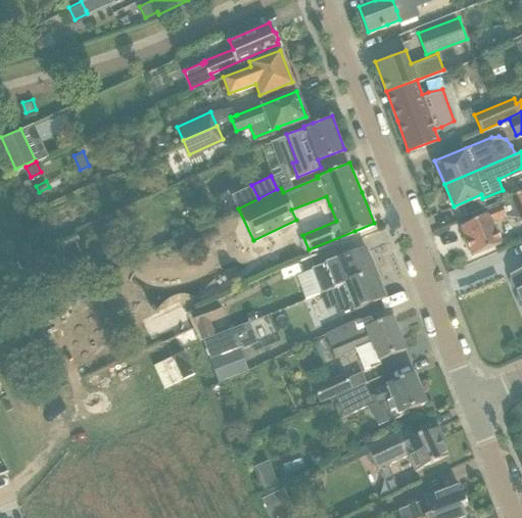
[(474,219),(461,224),(473,253),(504,241),(494,220),(509,214),(509,213),(519,215),(521,220),(521,189),(485,205),(481,207),(471,212),(474,219)]
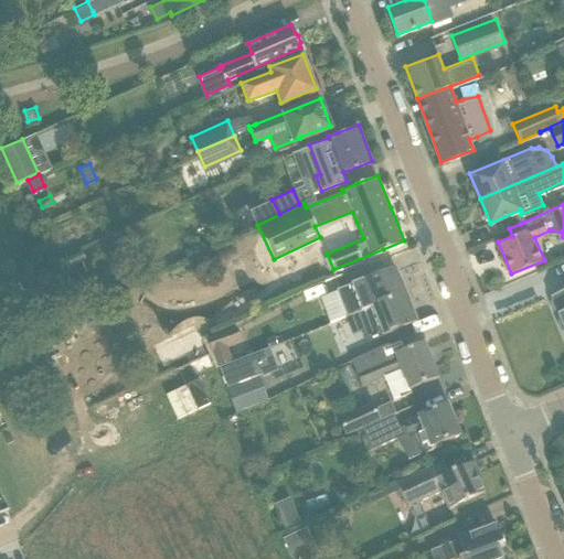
[(396,267),(396,266),(338,289),(344,305),(348,313),(349,313),(405,290),(396,267)]
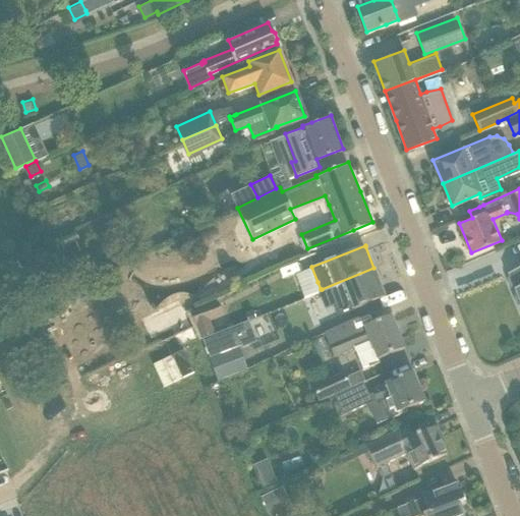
[(519,265),(509,270),(516,286),(515,286),(519,296),(519,265)]
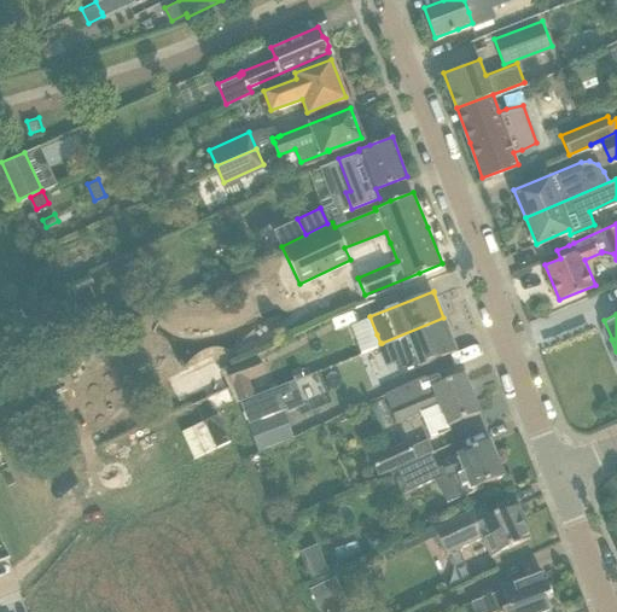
[(457,347),(455,348),(443,318),(382,343),(388,360),(395,357),(400,371),(457,348),(457,347)]
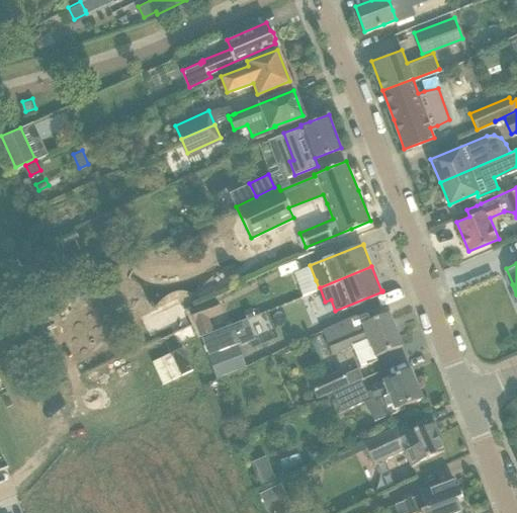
[(216,296),(190,307),(200,334),(213,329),(207,314),(221,309),(216,296)]
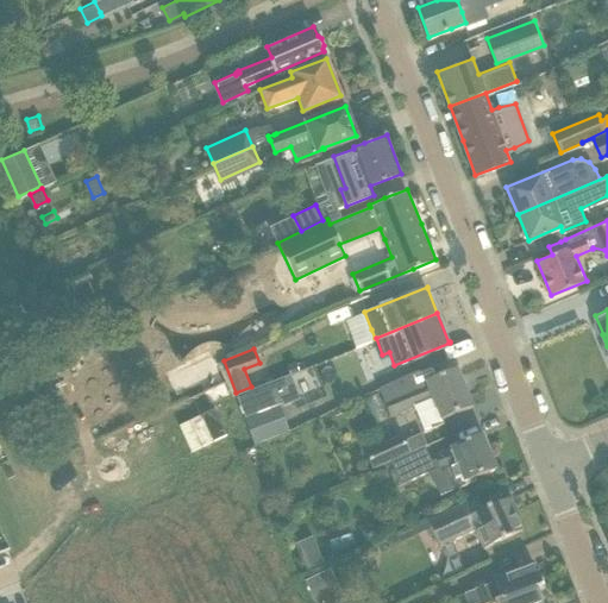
[(439,418),(472,403),(457,366),(411,385),(406,375),(378,387),(392,414),(414,404),(424,428),(440,421),(439,418)]
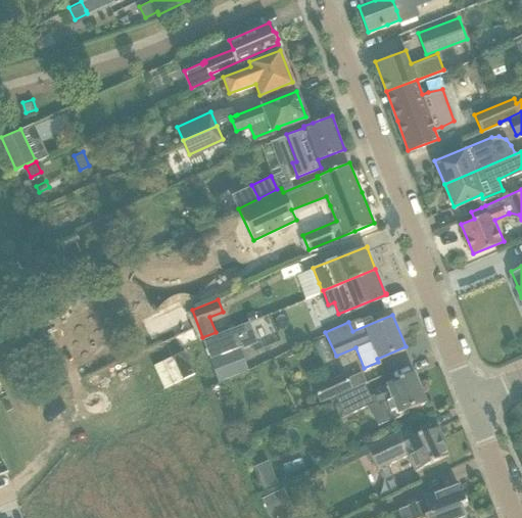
[(216,332),(202,337),(210,357),(242,344),(243,345),(256,339),(248,320),(216,332)]
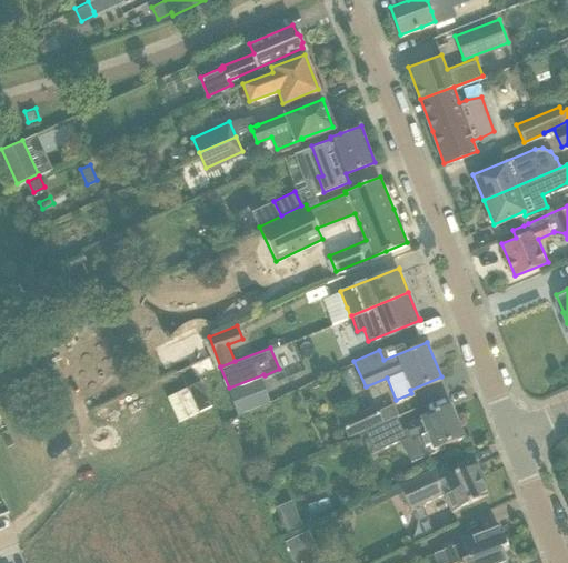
[(442,443),(464,434),(451,403),(406,421),(410,433),(406,435),(397,415),(384,422),(384,421),(365,429),(374,450),(401,438),(410,461),(444,448),(442,443)]
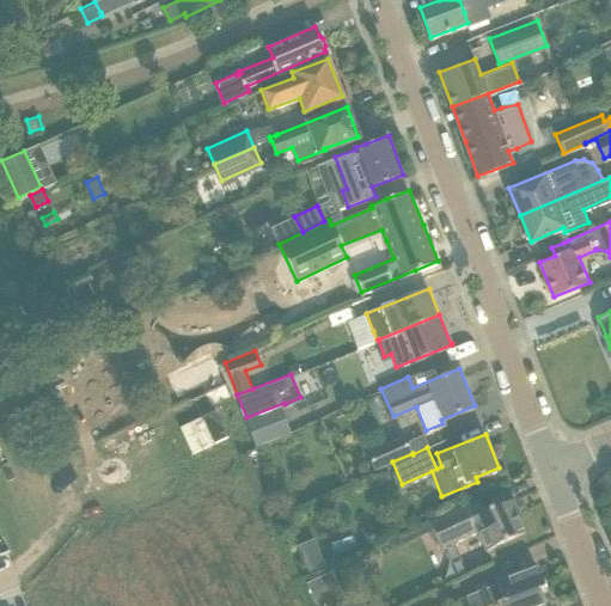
[(392,461),(413,453),(405,436),(367,452),(373,469),(392,460),(392,461)]
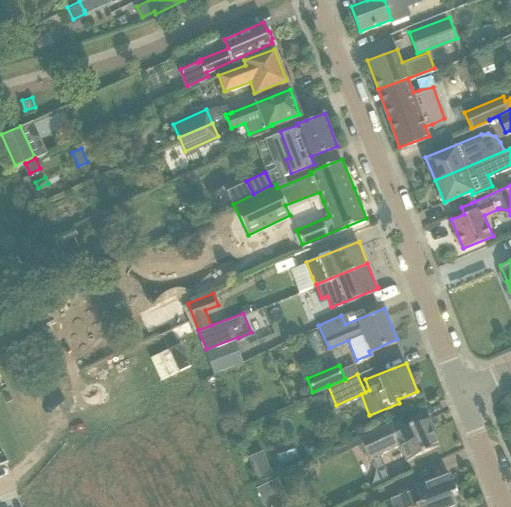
[(0,432),(20,423),(31,445),(57,432),(41,398),(22,407),(12,387),(0,393),(0,432)]
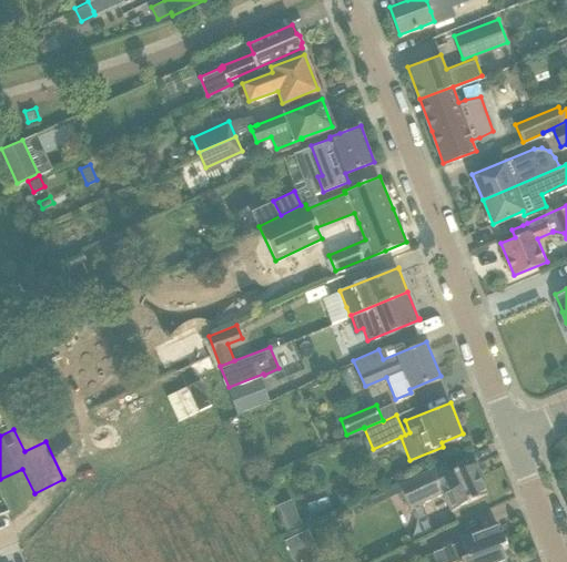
[(234,438),(226,442),(232,455),(240,450),(234,438)]
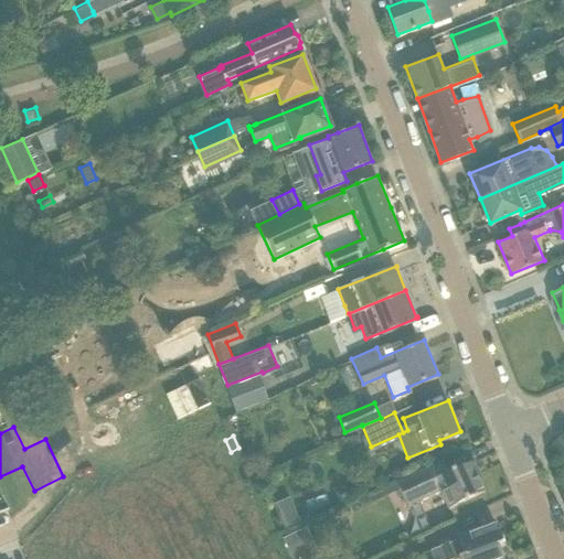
[(238,448),(231,452),(236,464),(244,460),(238,448)]
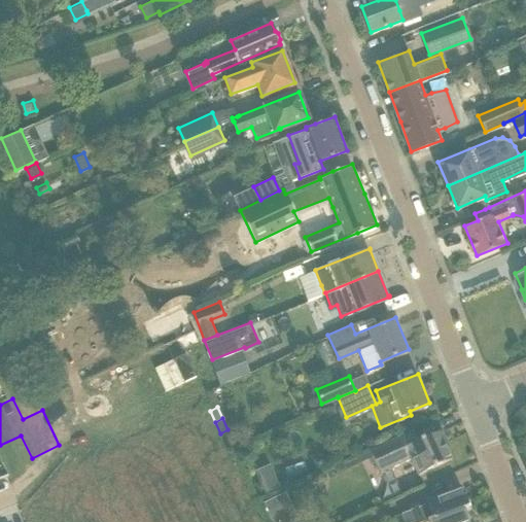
[(437,428),(418,438),(413,427),(370,448),(373,453),(381,472),(411,457),(418,473),(451,457),(437,428)]
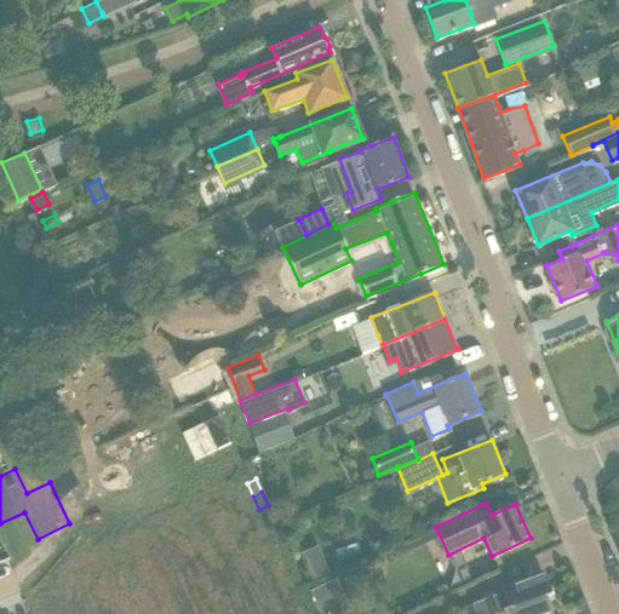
[(269,521),(261,524),(267,538),(275,534),(269,521)]
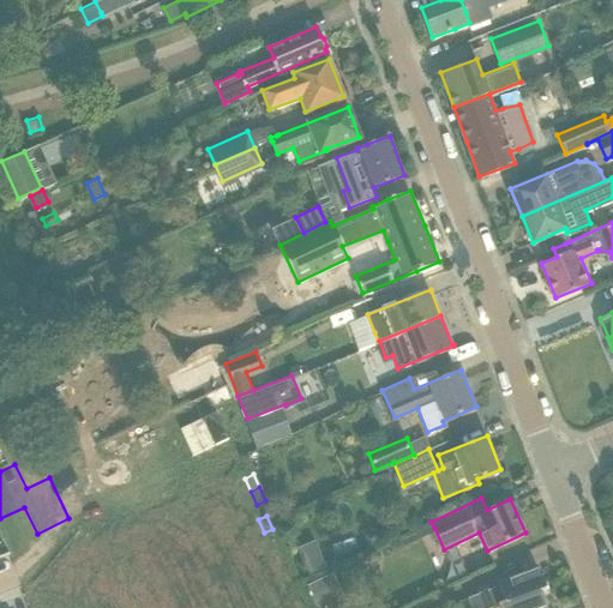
[(431,522),(414,529),(418,536),(434,528),(431,522)]
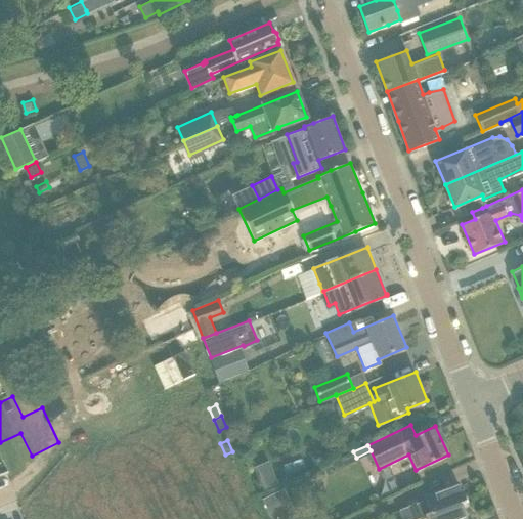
[(48,483),(24,494),(28,506),(31,505),(36,516),(36,517),(104,485),(103,482),(101,477),(94,464),(63,478),(70,491),(55,499),(48,483)]
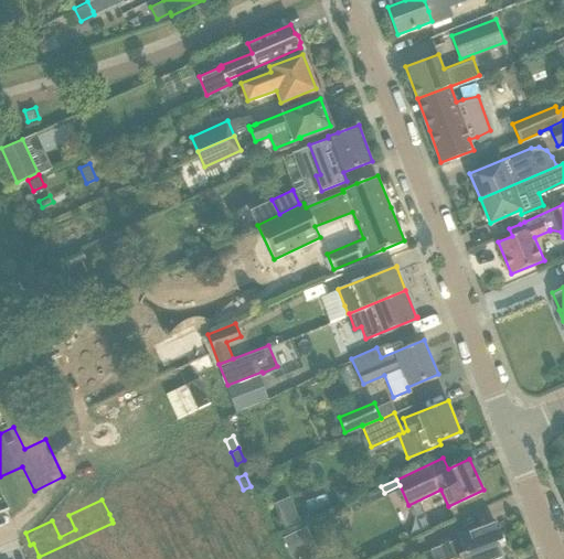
[(297,508),(282,515),(286,524),(301,517),(297,508)]
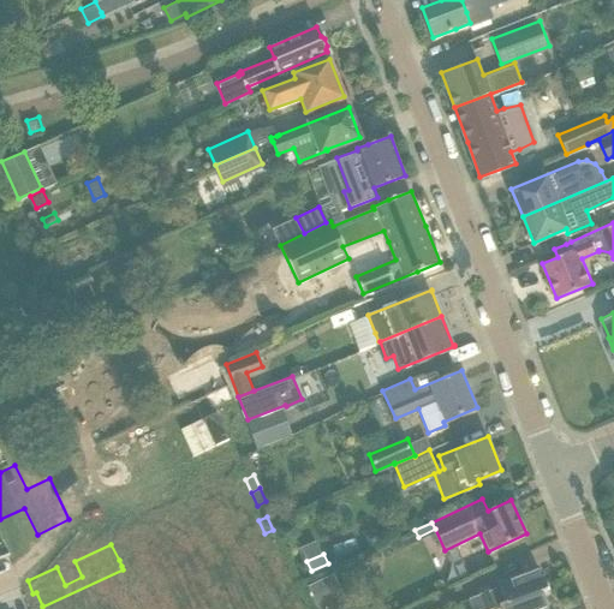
[(501,584),(469,596),(474,608),(493,608),(500,607),(501,608),(548,608),(550,608),(543,590),(548,587),(540,565),(517,573),(500,579),(501,584)]
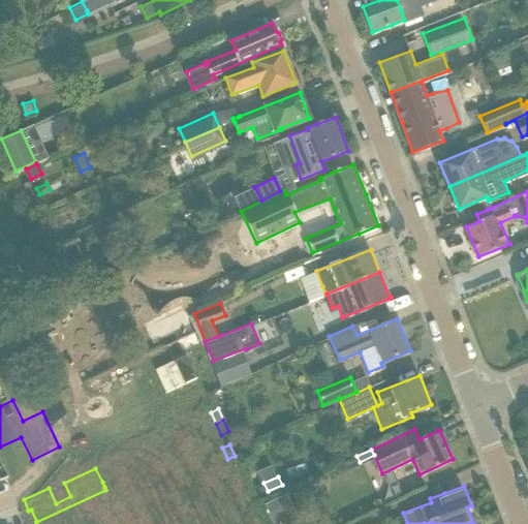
[(36,521),(32,523),(88,523),(116,512),(115,509),(112,503),(105,490),(36,522),(36,521)]
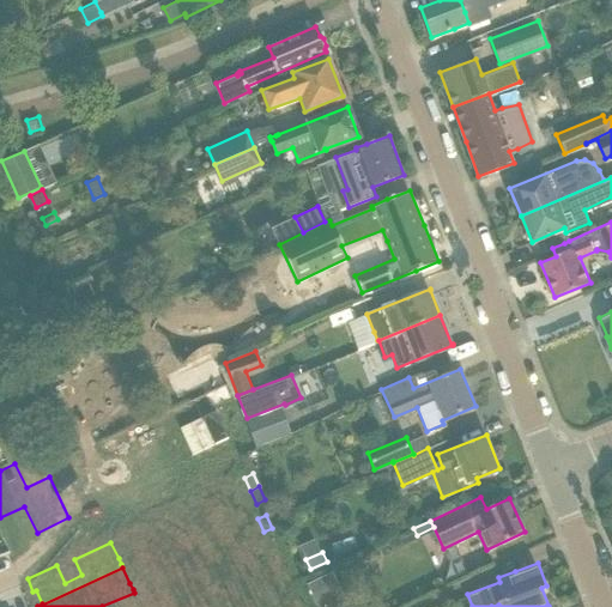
[(334,568),(308,580),(320,606),(344,606),(351,605),(334,568)]
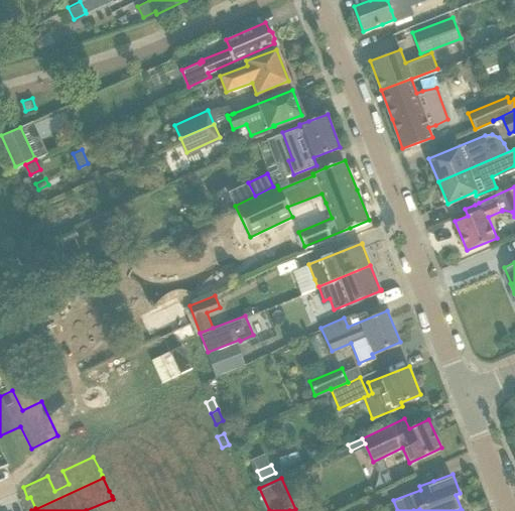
[(206,487),(198,490),(203,501),(211,498),(206,487)]
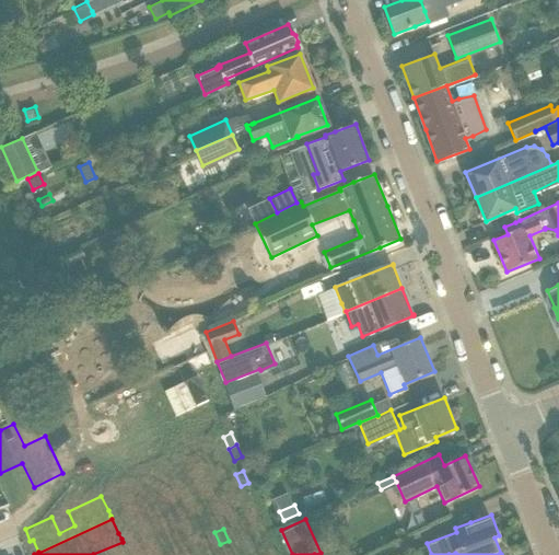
[(201,554),(196,541),(165,554),(201,554)]
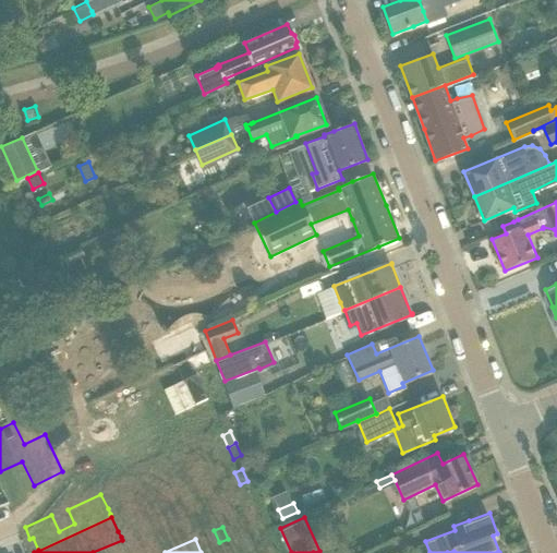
[(122,540),(93,552),(128,552),(126,549),(123,543),(122,540)]
